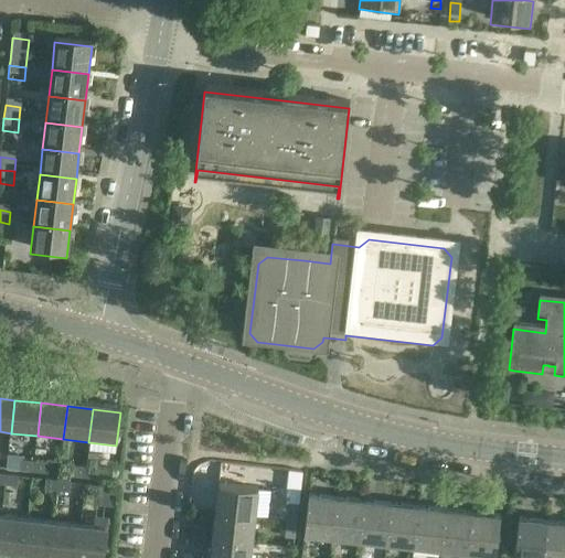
[(20,467),(19,478),(32,479),(33,468),(20,467)]
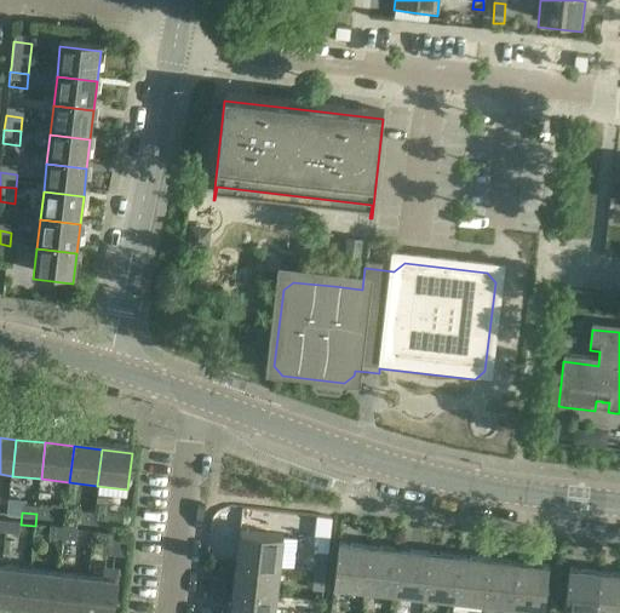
[(49,528),(50,515),(36,514),(35,526),(49,528)]
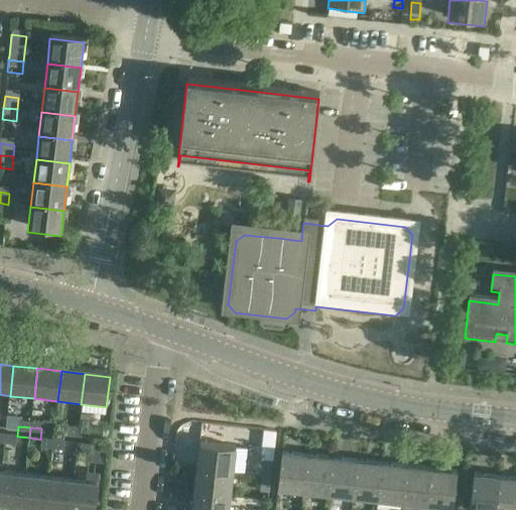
[(67,431),(66,441),(76,442),(78,432),(67,431)]
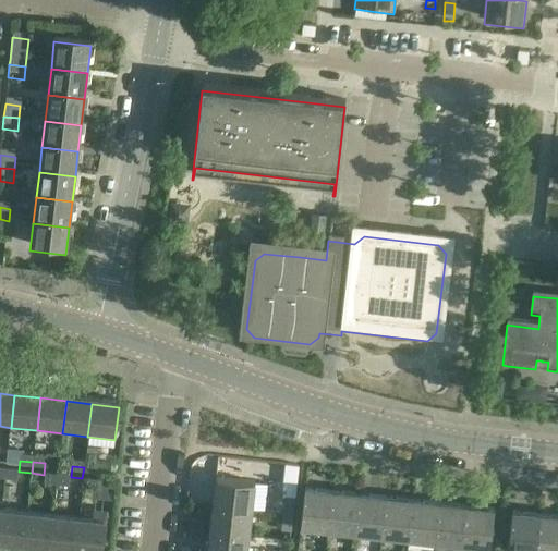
[(96,479),(97,468),(84,467),(82,478),(96,479)]
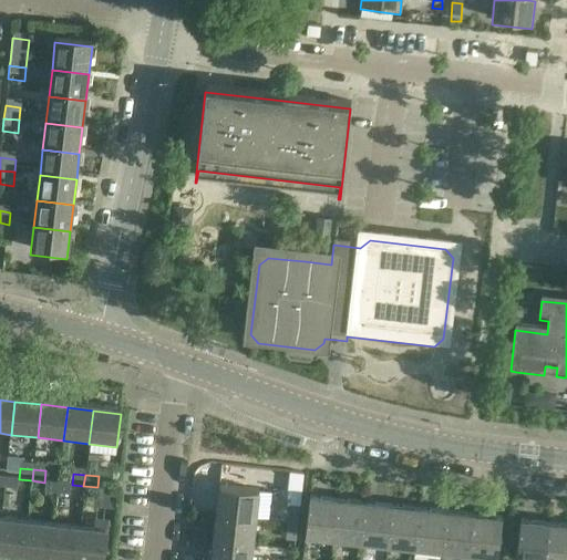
[(17,494),(18,484),(4,483),(3,493),(17,494)]
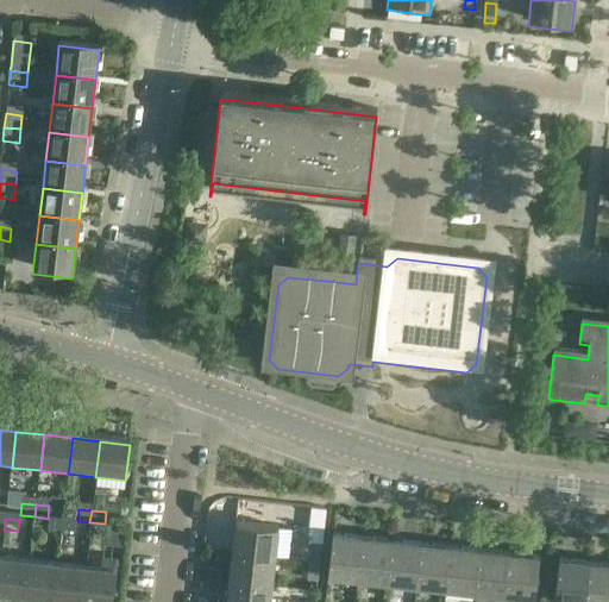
[(48,524),(46,535),(61,537),(62,525),(48,524)]
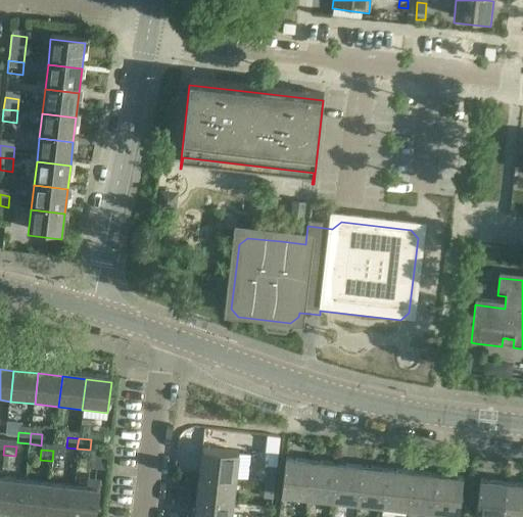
[(63,462),(64,452),(53,451),(52,461),(63,462)]
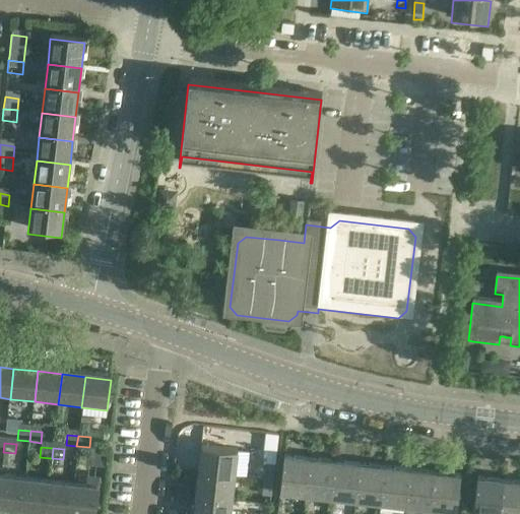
[(197,476),(235,480),(237,455),(200,451),(197,476)]
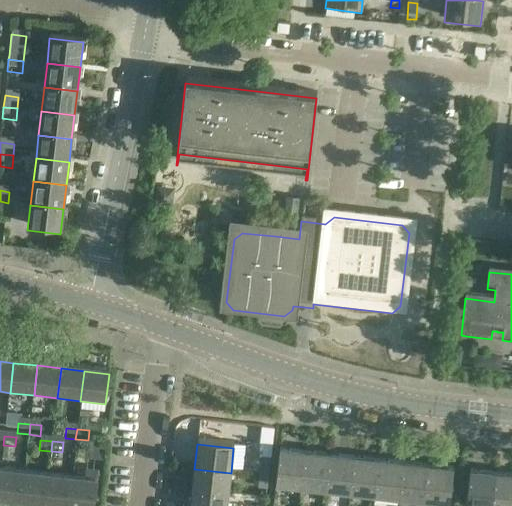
[(87,456),(99,457),(100,446),(88,445),(87,456)]
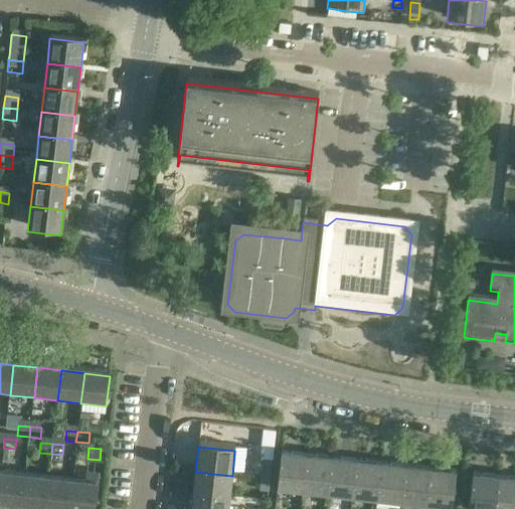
[(302,495),(306,459),(281,456),(277,492),(302,495)]
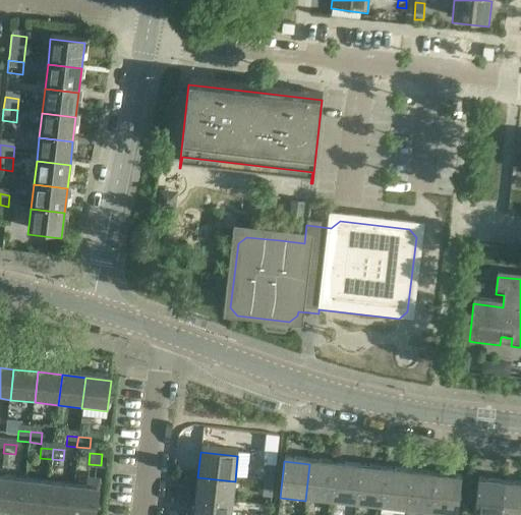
[(335,467),(309,464),(305,501),(331,504),(335,467)]
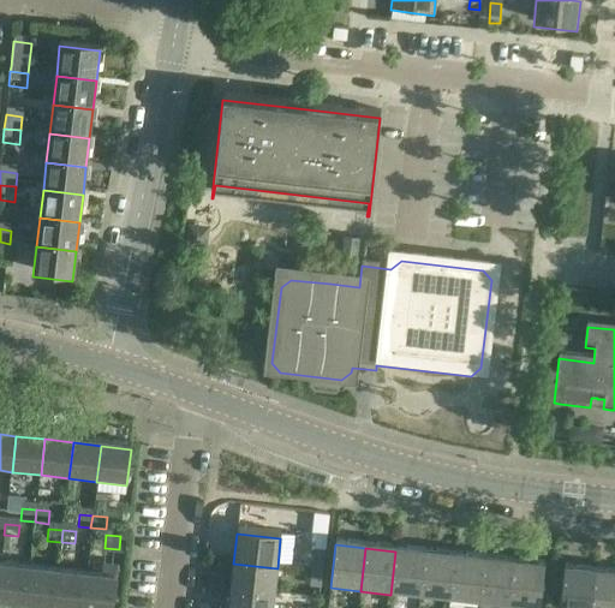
[(424,555),(395,552),(390,595),(421,598),(424,555)]
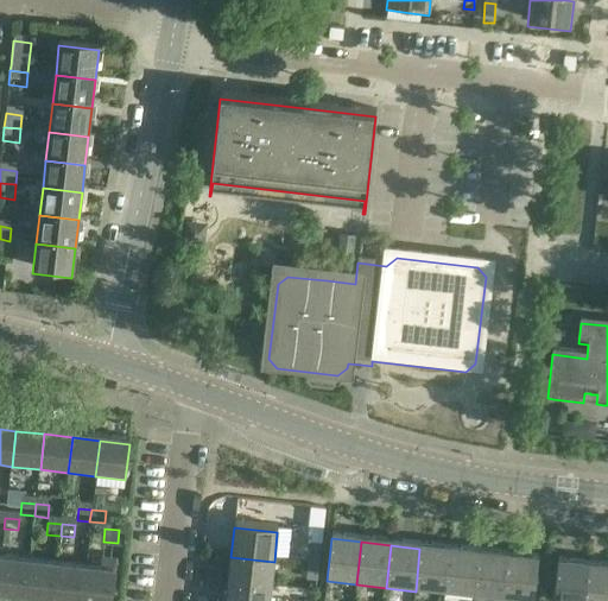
[(321,549),(310,548),(308,567),(318,568),(321,549)]
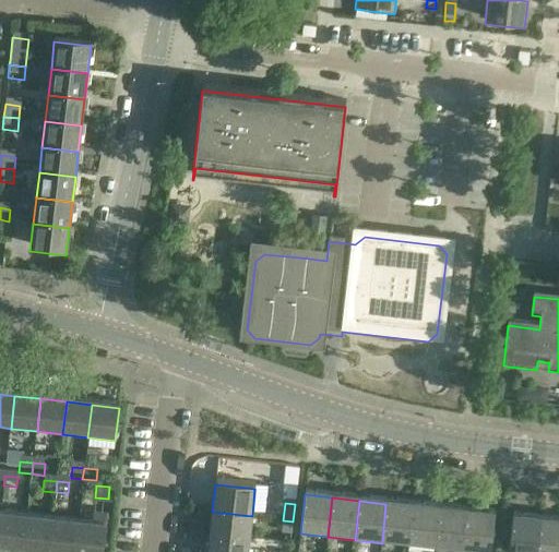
[(413,506),(385,504),(382,543),(408,546),(413,506)]
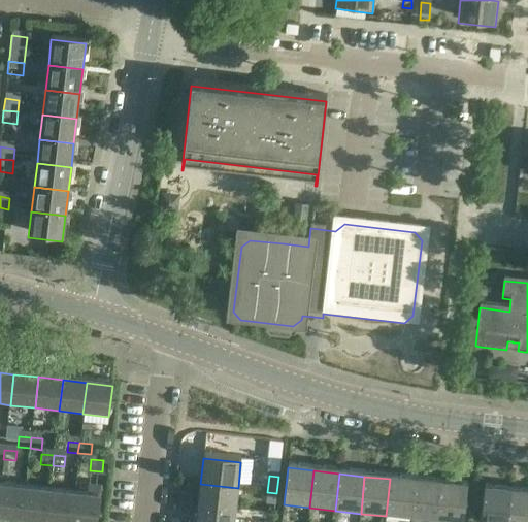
[(416,482),(390,479),(386,516),(411,519),(416,482)]
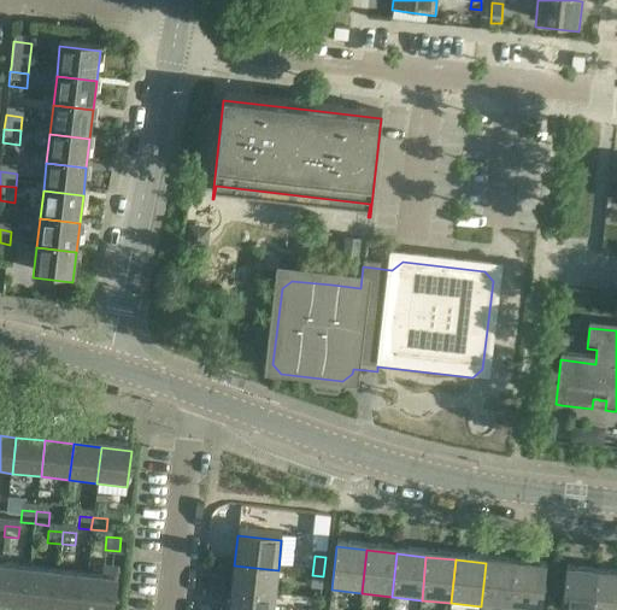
[(515,567),(486,563),(481,606),(500,609),(510,609),(515,567)]
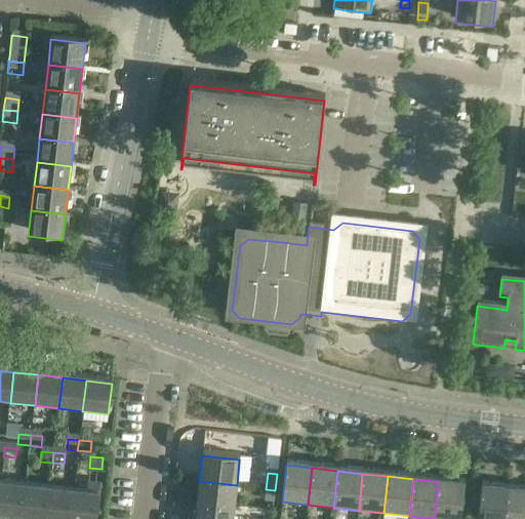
[(199,481),(196,507),(234,511),(237,485),(199,481)]
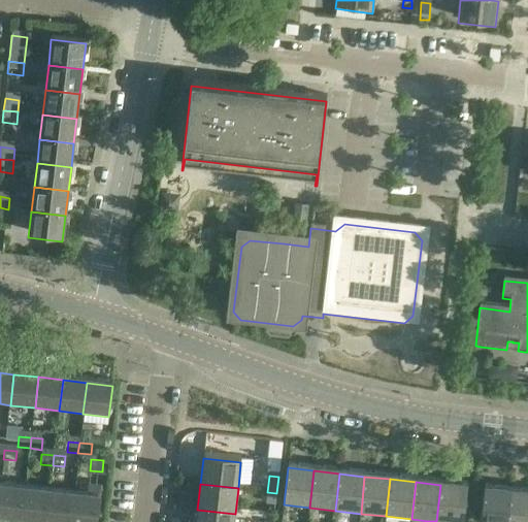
[(440,485),(436,521),(463,521),(467,488),(440,485)]
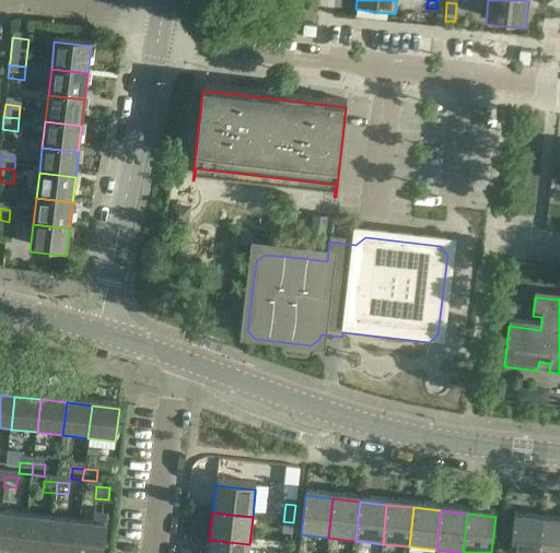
[(0,518),(0,550),(15,552),(23,552),(27,519),(0,516),(0,518)]
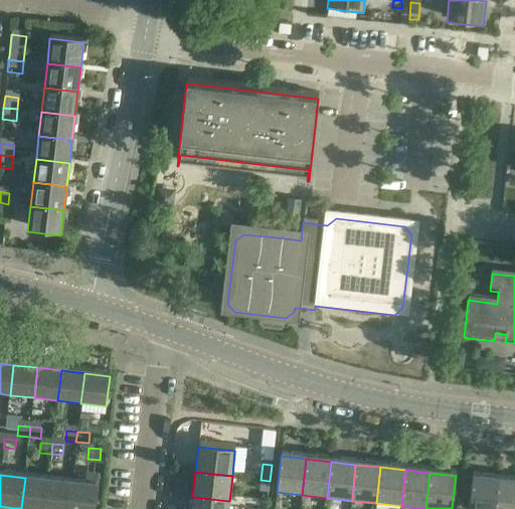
[(45,508),(48,481),(25,478),(21,508),(45,508)]
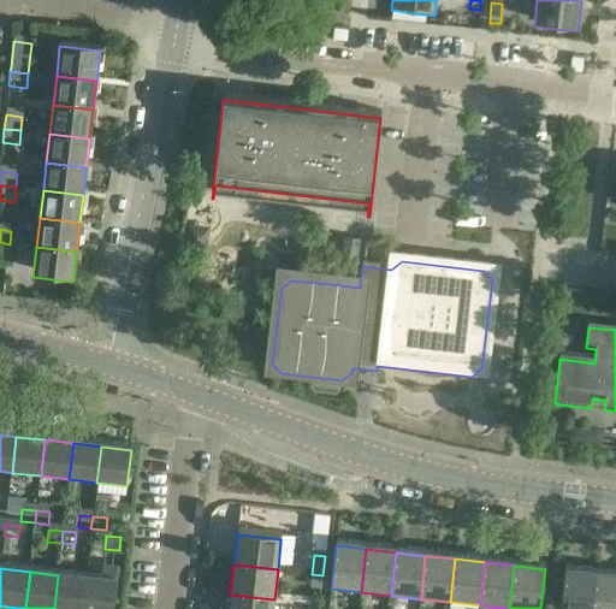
[(564,572),(561,608),(592,608),(596,575),(564,572)]
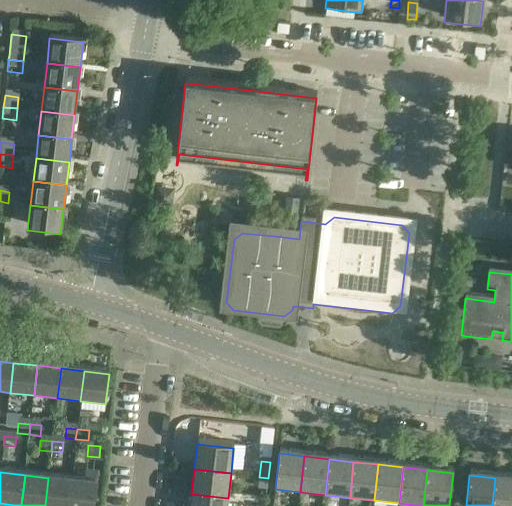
[(257,492),(267,493),(268,478),(259,477),(257,492)]
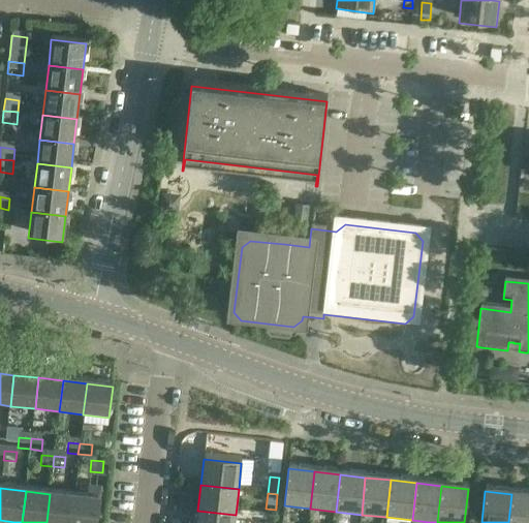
[(70,522),(73,496),(50,494),(47,522),(70,522)]
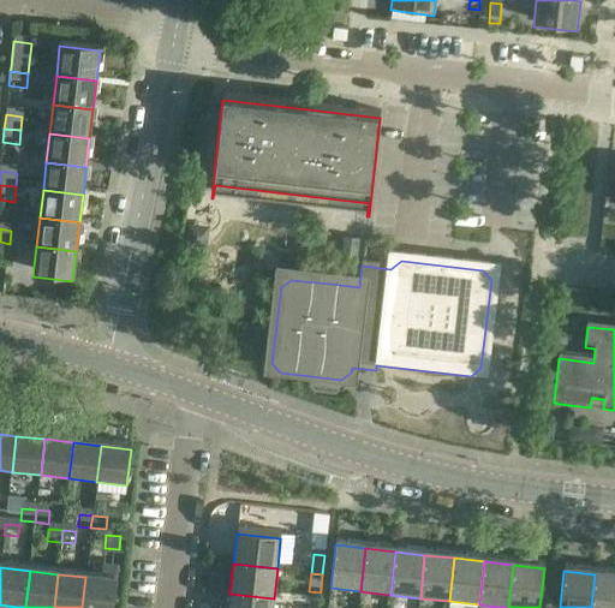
[(614,607),(614,576),(595,574),(591,607),(614,607)]
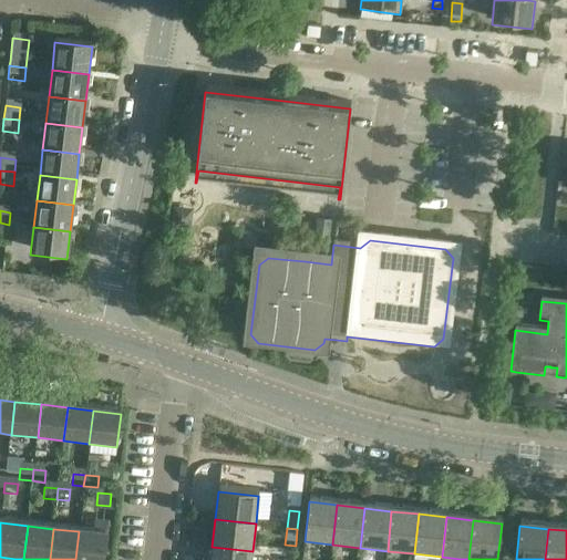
[(103,559),(106,535),(79,531),(75,559),(103,559)]
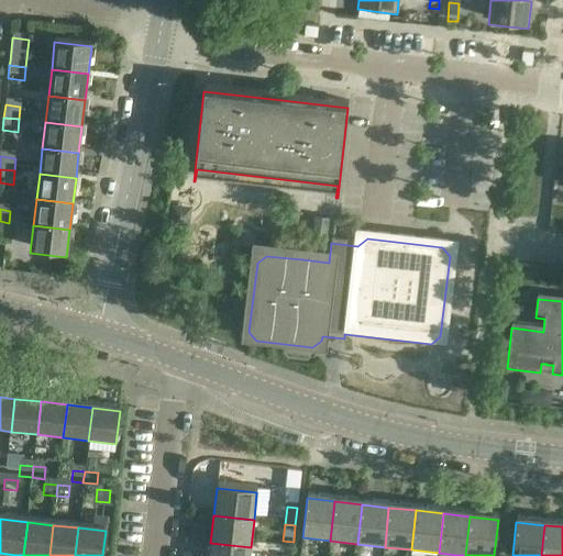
[(210,543),(209,555),(250,555),(251,547),(210,543)]
